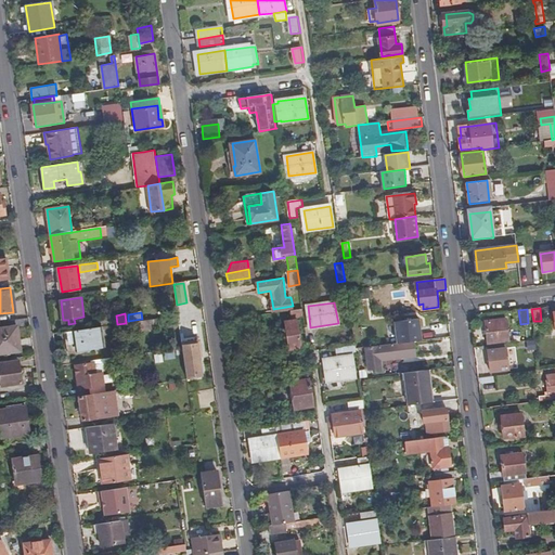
[(102,326),(117,324),(116,315),(101,317),(102,326)]
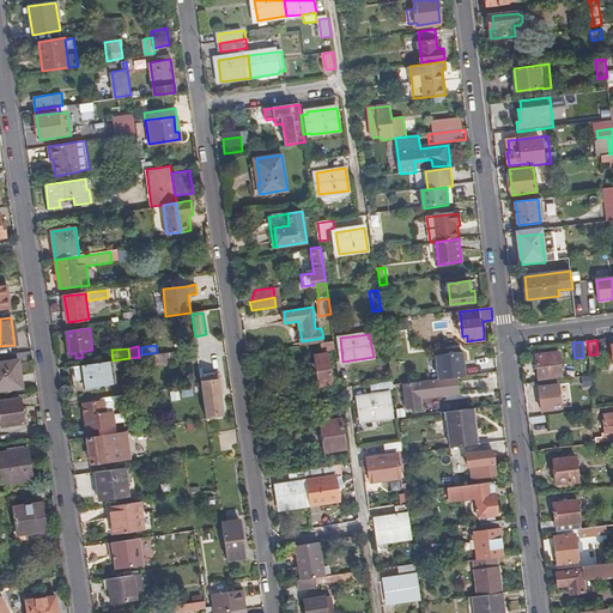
[(320,386),(334,383),(329,352),(315,353),(320,386)]
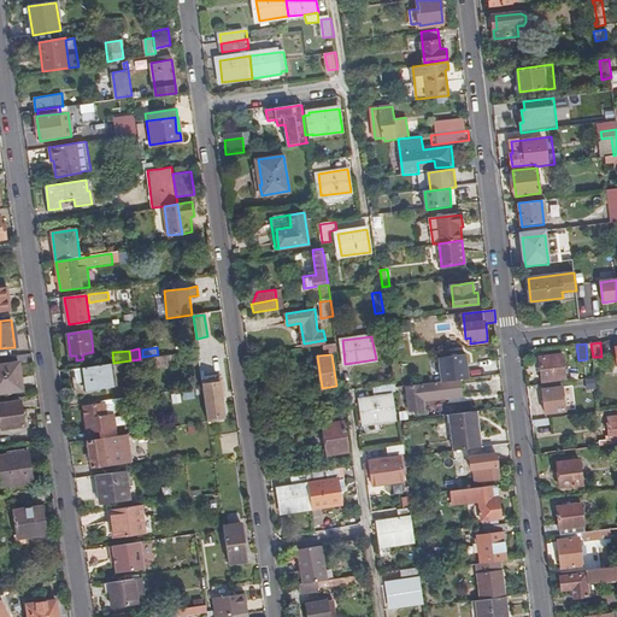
[(542,381),(566,378),(563,354),(540,357),(542,381)]
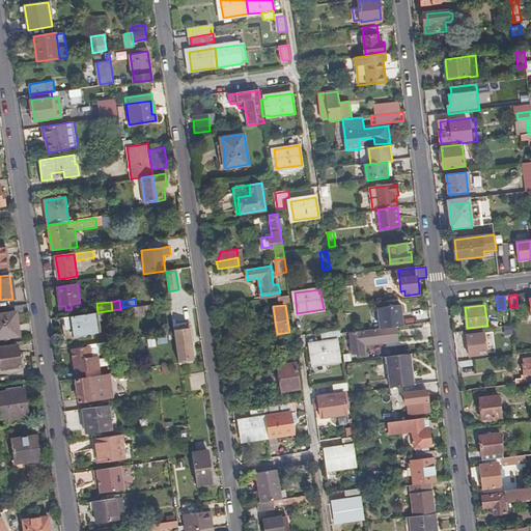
[(149,315),(147,306),(129,308),(130,317),(149,315)]
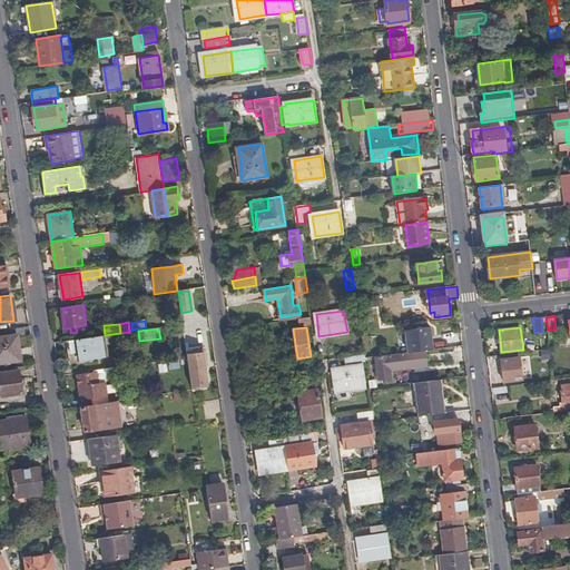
[(405,331),(408,353),(425,351),(433,351),(431,328),(405,331)]
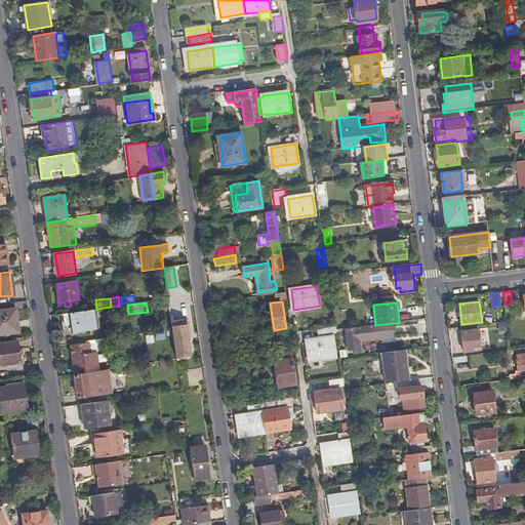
[(0,333),(18,331),(15,309),(0,310),(0,333)]
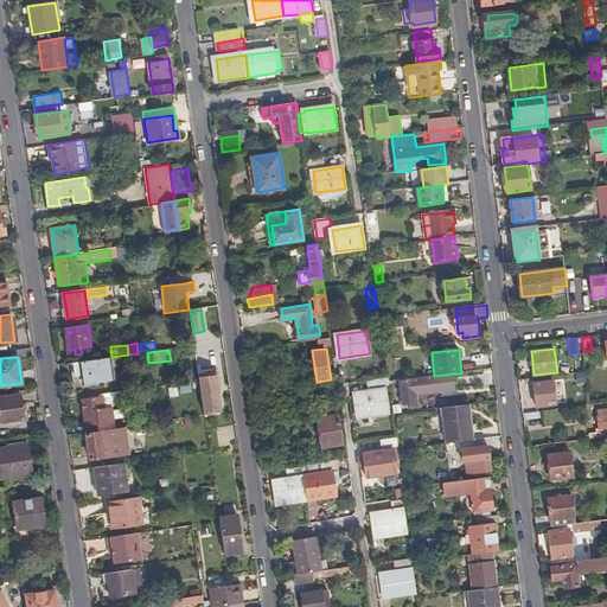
[(112,357),(74,363),(77,383),(85,385),(114,382),(112,357)]
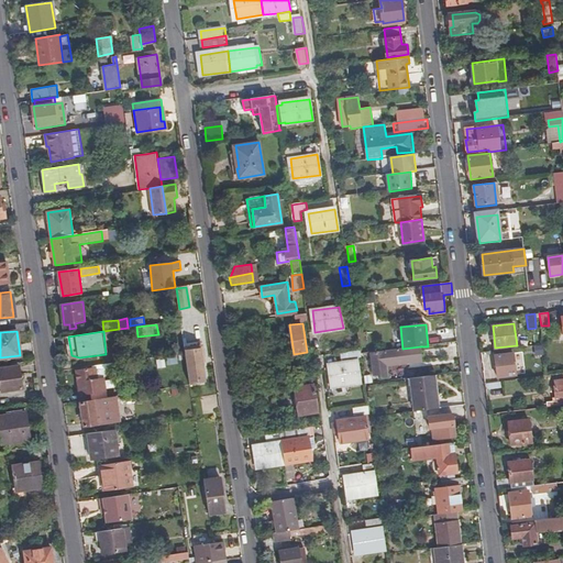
[(421,357),(420,346),(403,349),(373,353),(374,357),(376,376),(381,375),(382,378),(387,377),(386,366),(389,365),(390,365),(390,362),(421,357)]
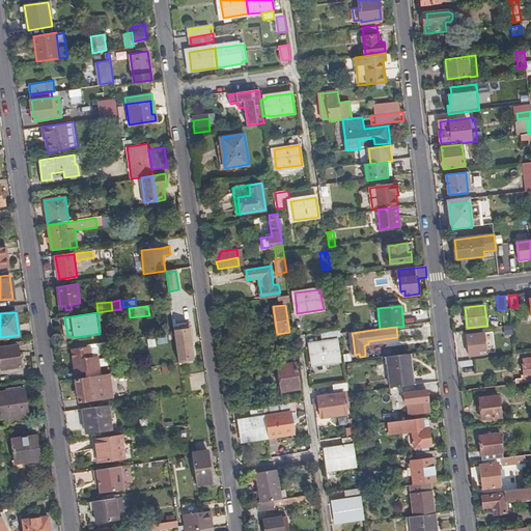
[(180,362),(194,360),(190,328),(175,330),(180,362)]
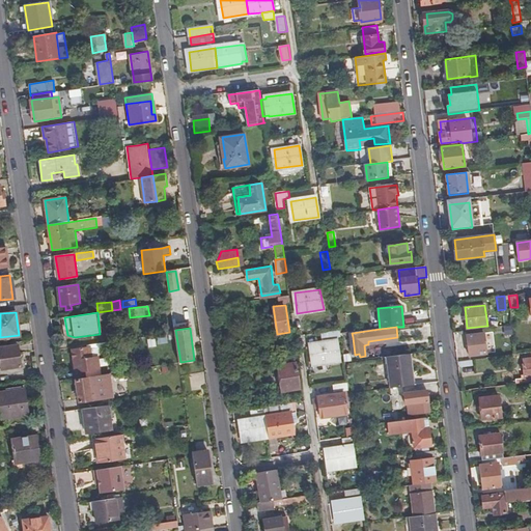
[(341,330),(328,332),(329,340),(342,338),(342,334),(341,330)]
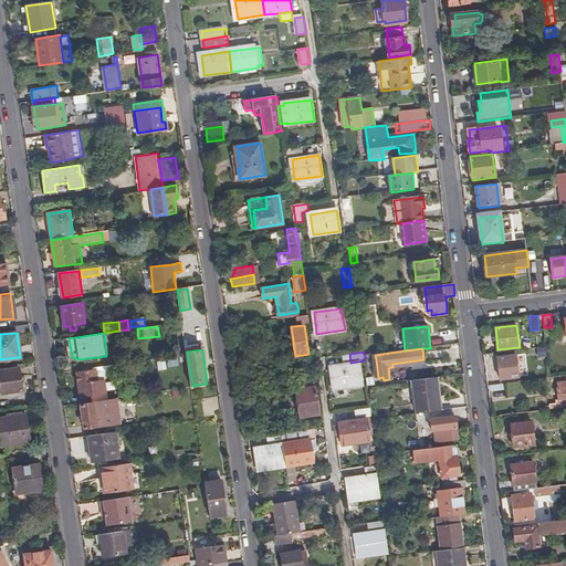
[(500,378),(519,376),(516,355),(498,357),(500,378)]
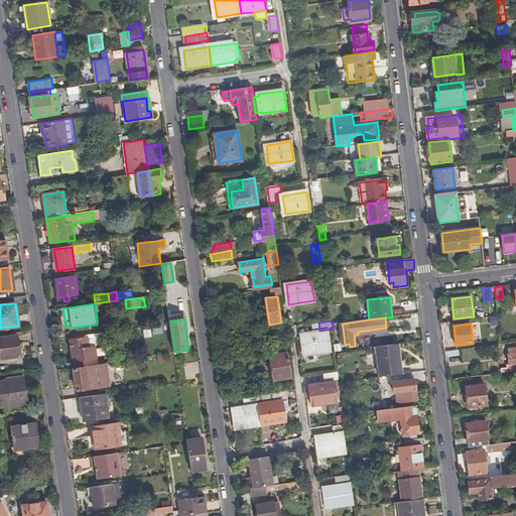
[(144,338),(152,337),(151,329),(143,331),(144,338)]
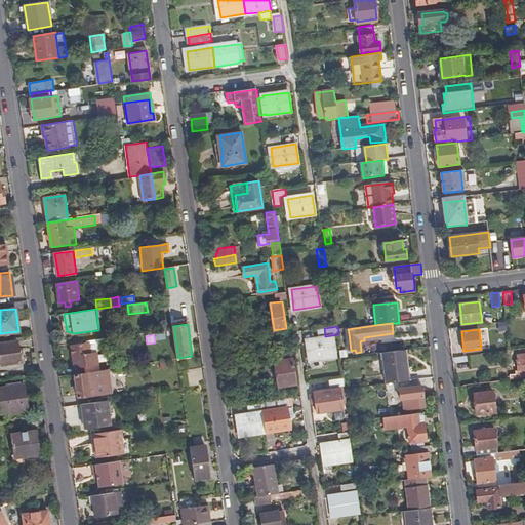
[(101,370),(96,346),(106,345),(106,338),(86,341),(86,344),(71,346),(74,368),(86,366),(87,372),(101,370)]
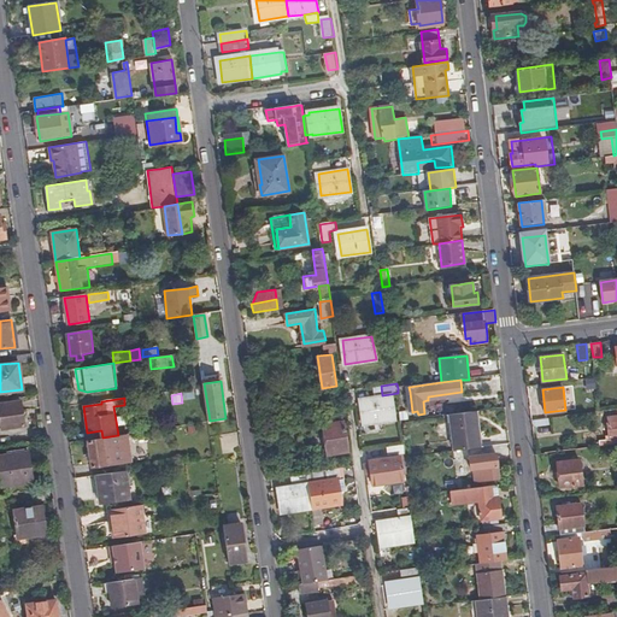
[(368,430),(395,427),(391,398),(363,401),(368,430)]
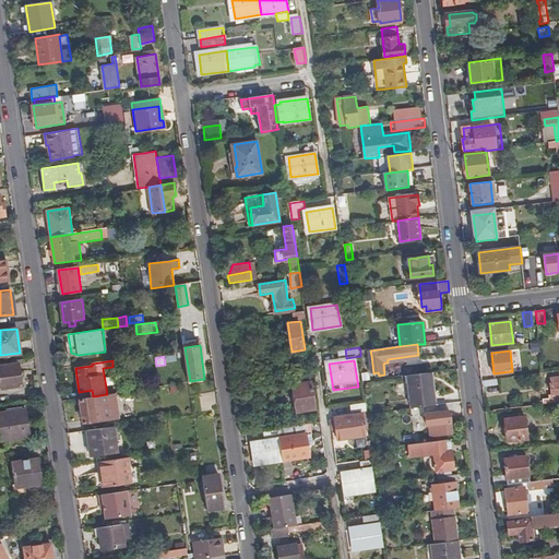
[(0,389),(1,389),(22,387),(19,363),(12,364),(0,365),(0,389)]
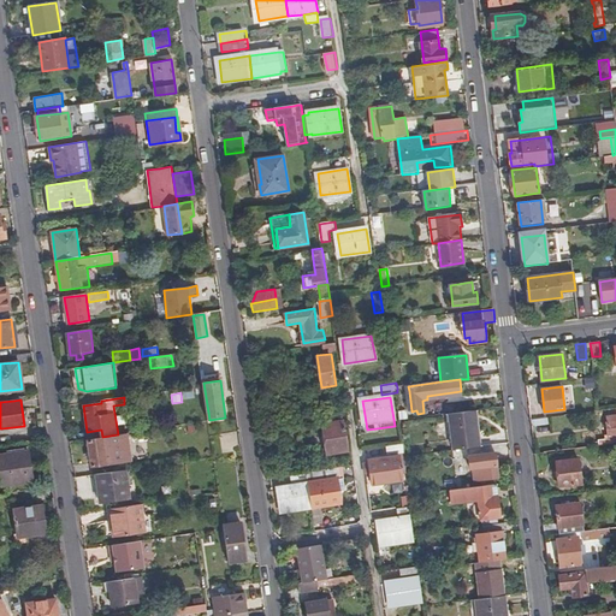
[(454,450),(479,448),(475,412),(450,414),(454,450)]
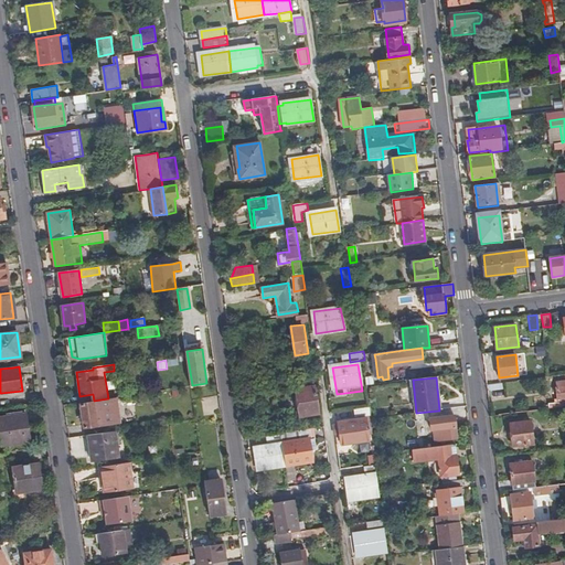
[(300,415),(316,413),(312,386),(296,390),(300,415)]
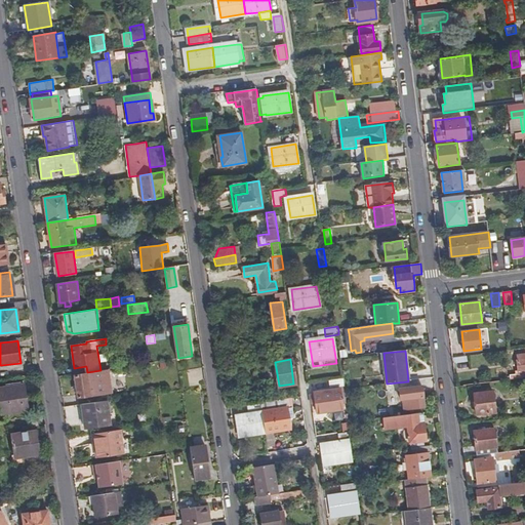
[(113,393),(109,369),(101,370),(87,372),(86,372),(86,374),(75,376),(78,398),(113,393)]
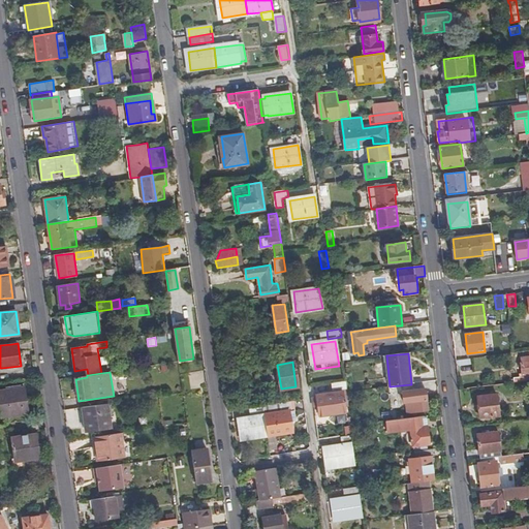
[(347,381),(335,383),(336,392),(348,390),(347,381)]
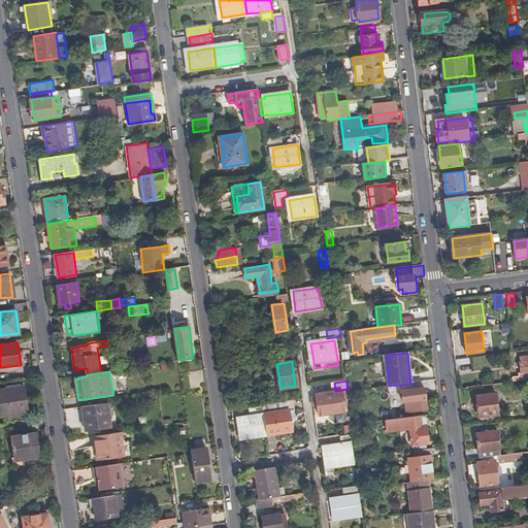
[(27,413),(24,387),(0,390),(0,408),(1,417),(27,413)]
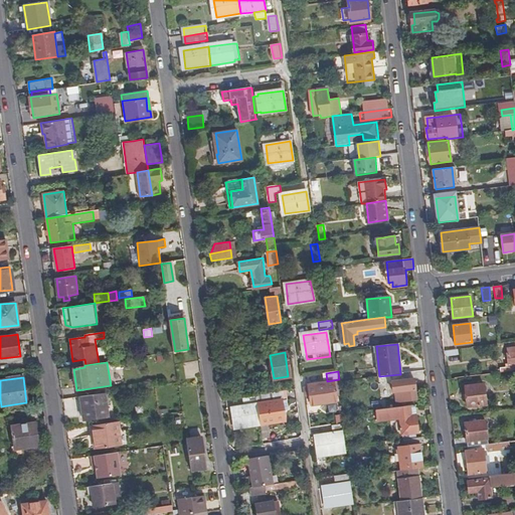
[(397,402),(416,400),(414,380),(391,382),(392,392),(395,392),(397,402)]
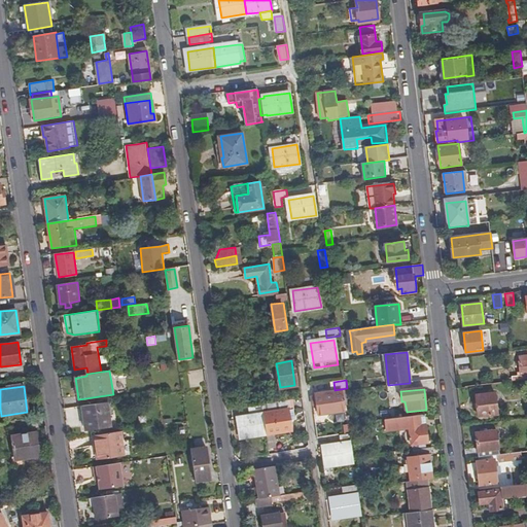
[(320,414),(345,411),(342,391),(318,395),(320,414)]
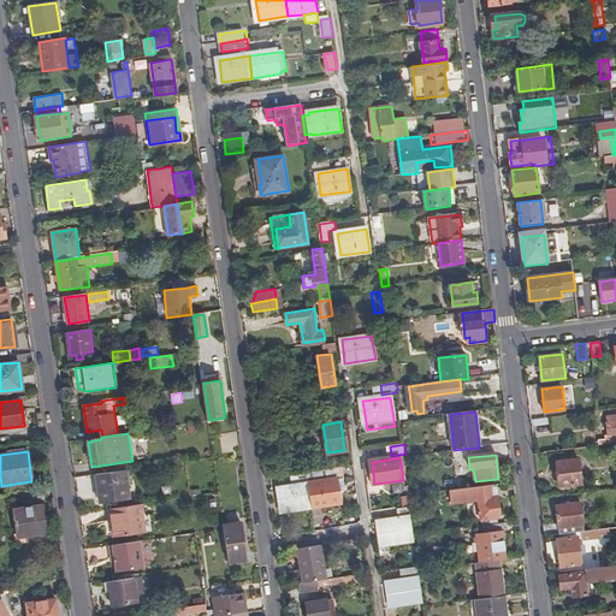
[(580,458),(557,462),(560,487),(582,484),(580,458)]
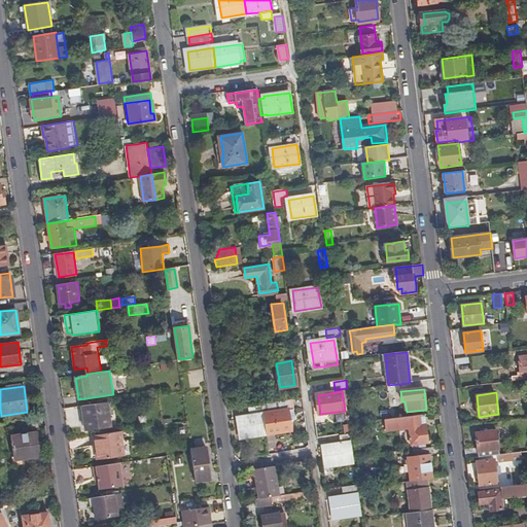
[(290,410),(289,399),(276,401),(277,412),(264,414),(267,433),(274,432),(291,429),(289,419),(288,410),(290,410)]
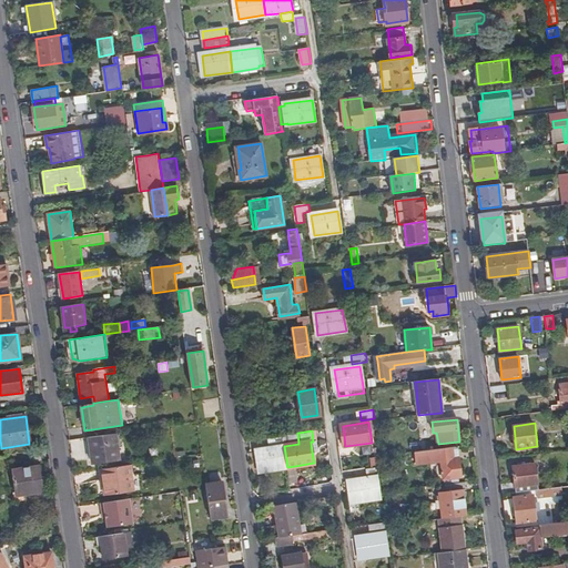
[(113,460),(110,435),(87,438),(90,464),(113,460)]
